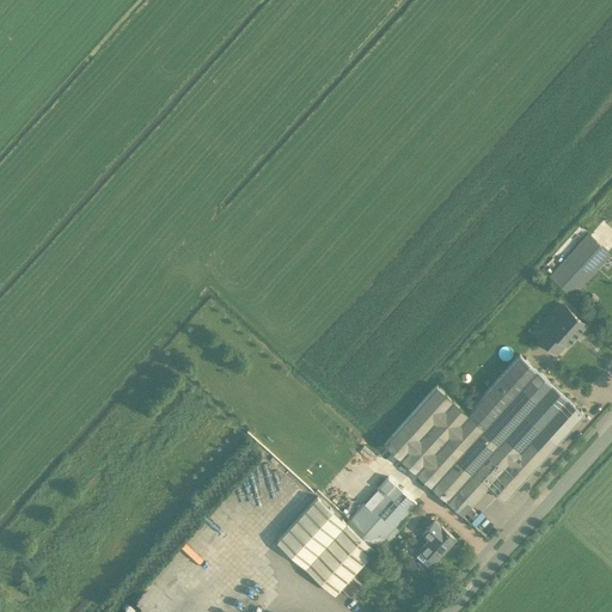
[(558,267),(550,276),(573,297),(610,255),(587,234),(558,267)]
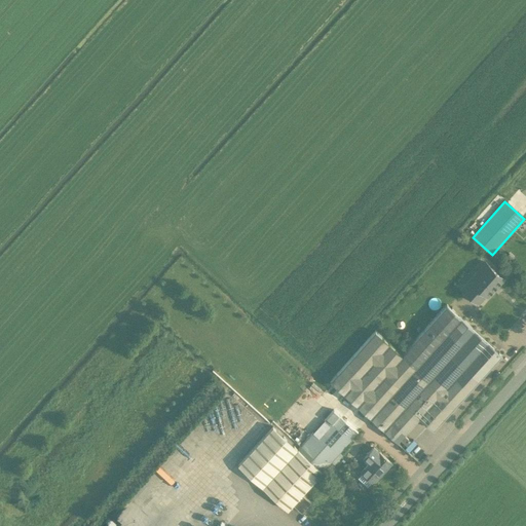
[(474,284),(465,292),(479,303),(486,295),(488,296),(503,278),(485,262),(470,279),(474,284)]
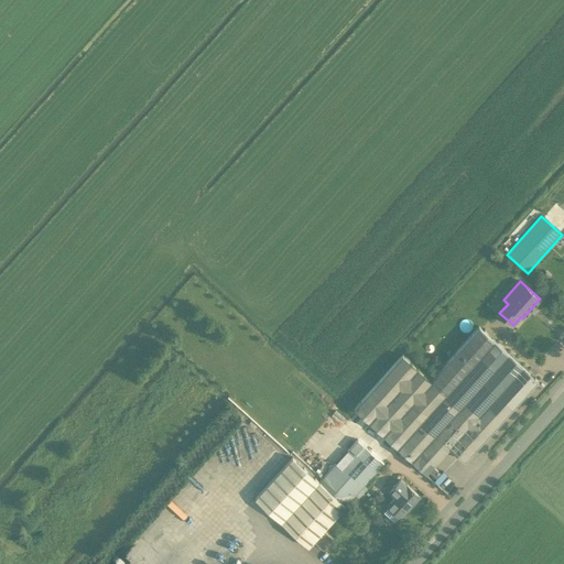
[(402,354),(354,408),(421,468),(445,442),(464,459),(537,379),(494,340),(476,325),(430,377),(403,350),(401,353),(402,354)]
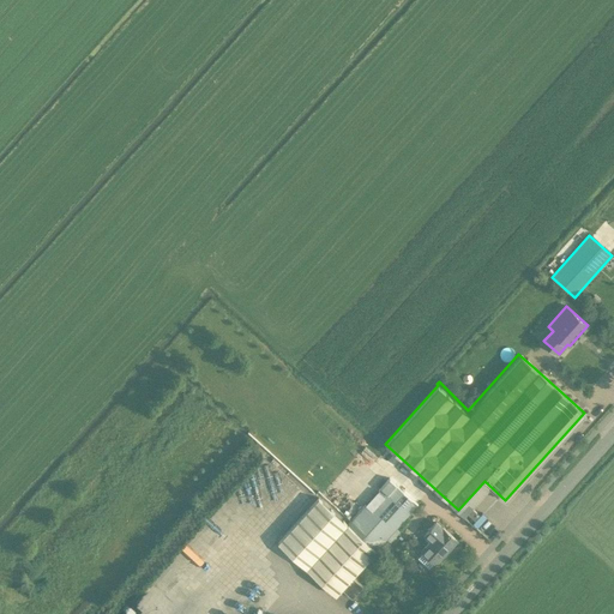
[(312,499),(317,494),(296,474),(272,499),(276,503),(295,482),(312,499)]
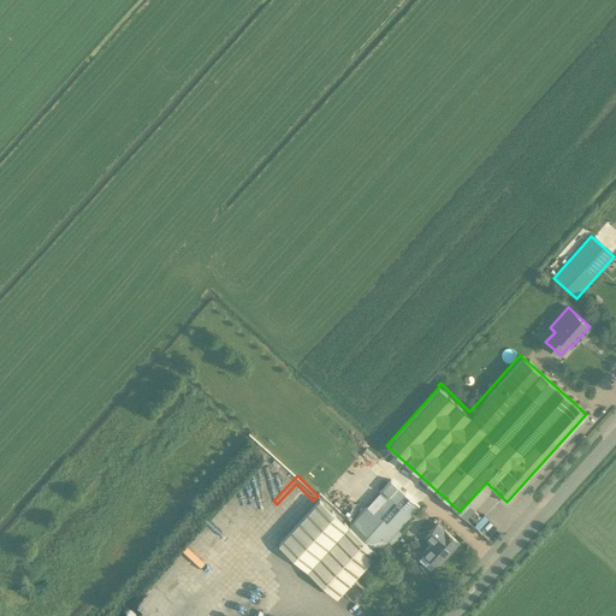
[(363,588),(353,579),(419,505),(391,480),(349,526),(319,499),(279,543),(338,596),(342,591),(353,600),(363,588)]
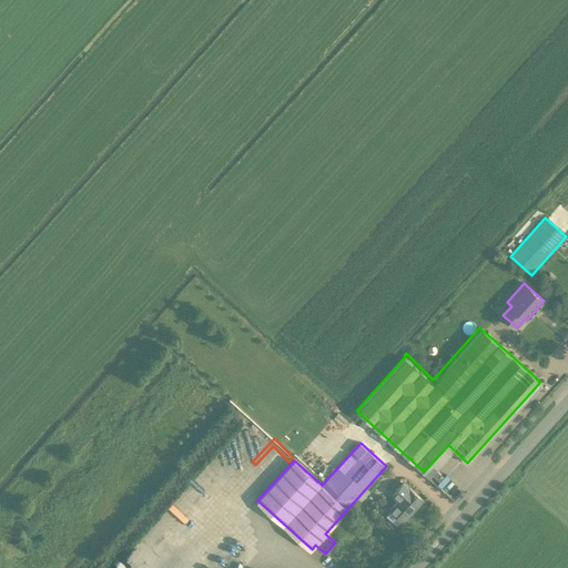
[(439,482),(444,476),(435,468),(430,473),(439,482)]
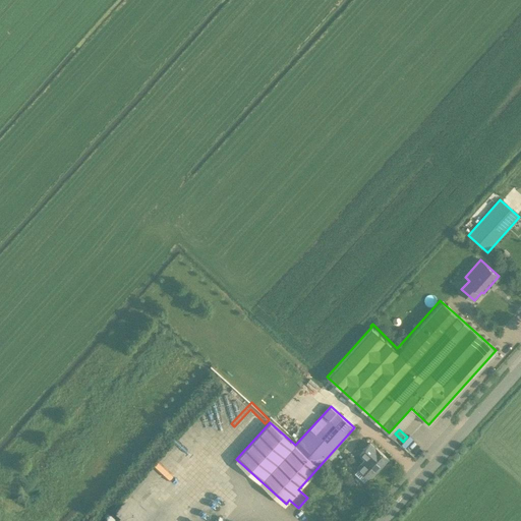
[(186,430),(182,436),(197,450),(201,445),(186,430)]
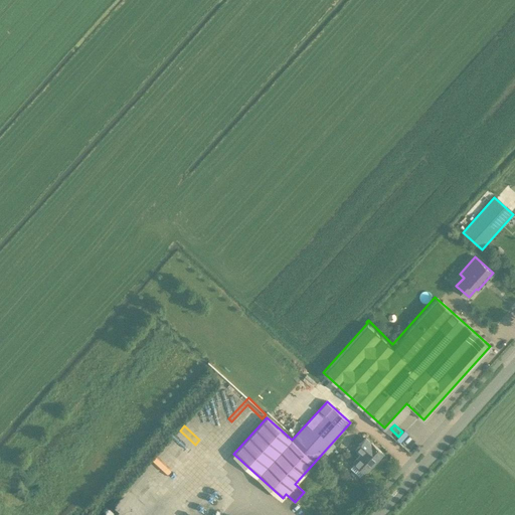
[(382,452),(371,443),(365,437),(355,449),(360,454),(349,467),(361,477),(375,462),(374,461),(382,452)]
